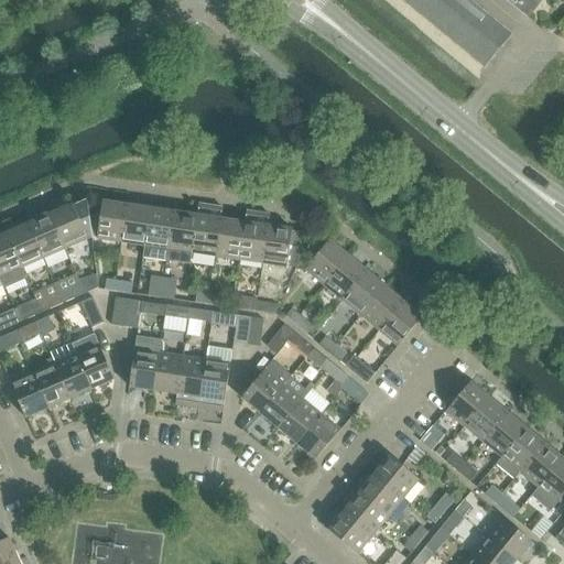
[(401,0),(484,68),(512,34),(470,0),(401,0)]
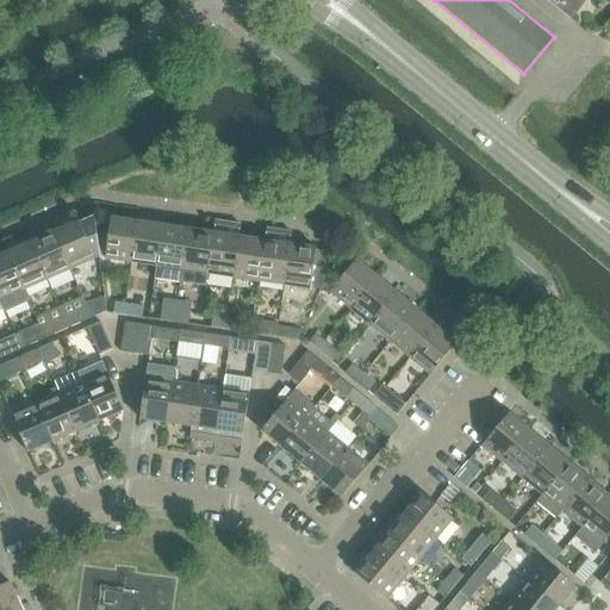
[(553,0),(573,17),(586,0),(553,0)]
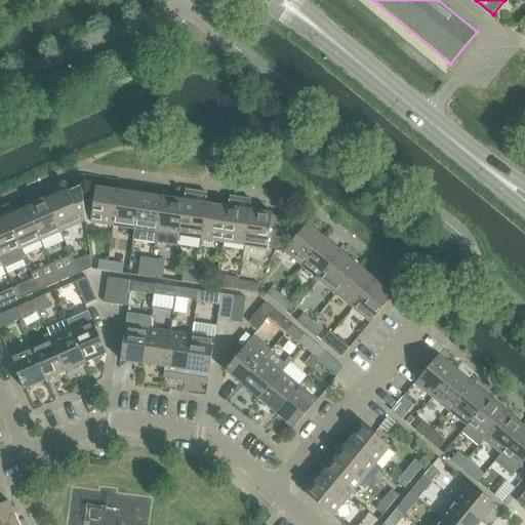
[(90,223),(113,226),(118,191),(95,188),(90,223)]
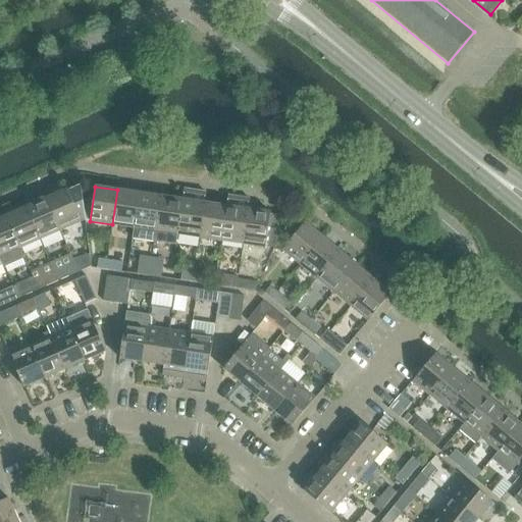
[(67,189),(46,198),(60,230),(81,221),(67,189)]
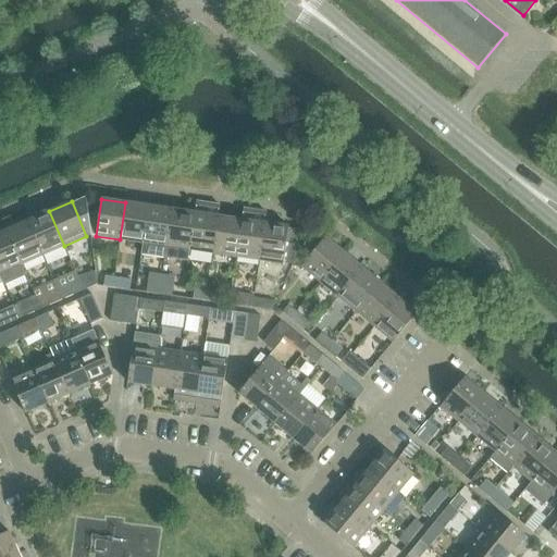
[(149,206),(125,202),(120,239),(144,243),(149,206)]
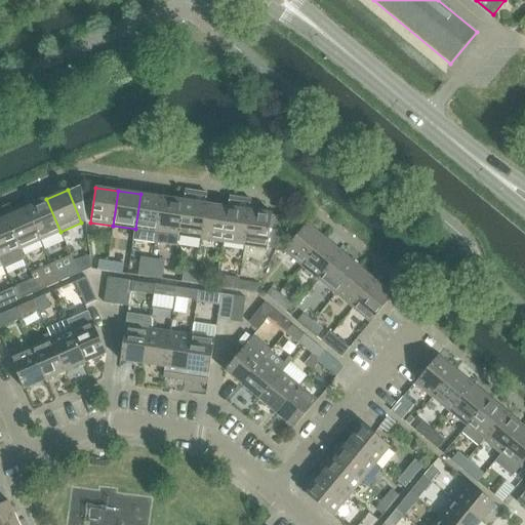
[(185,191),(184,201),(178,236),(201,239),(206,204),(207,194),(185,191)]
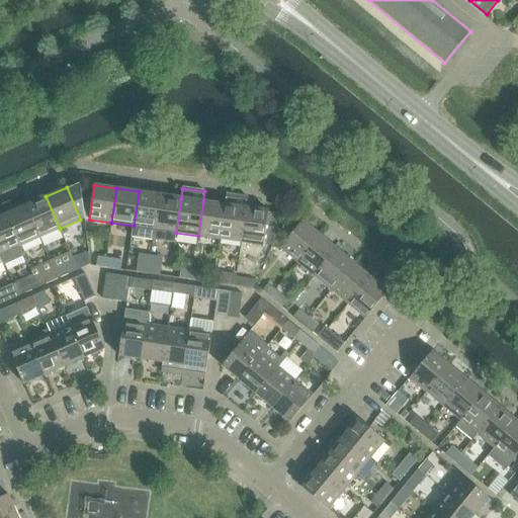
[(132,236),(154,239),(160,194),(139,191),(134,226),(132,236)]
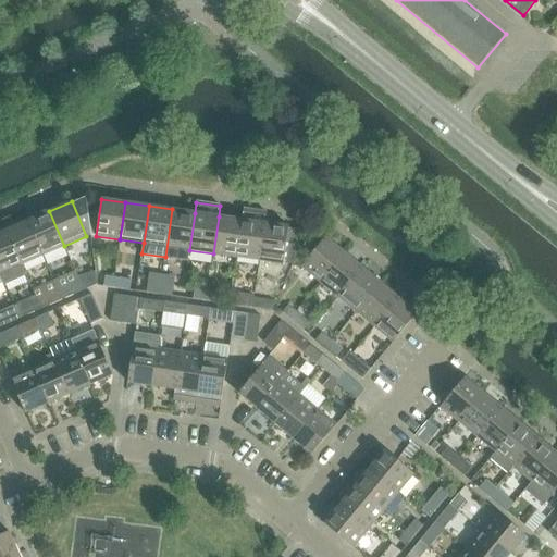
[(188,261),(189,250),(195,213),(172,209),(165,257),(188,261)]
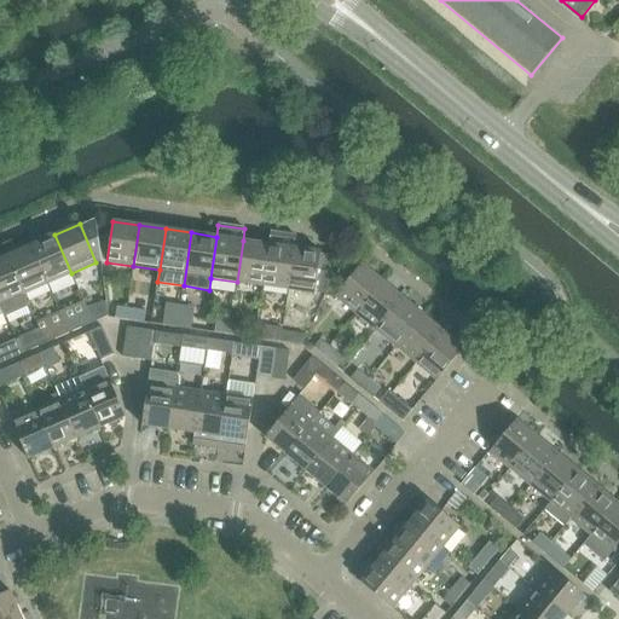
[(268,244),(262,285),(288,289),(294,248),(296,236),(271,232),(268,244)]
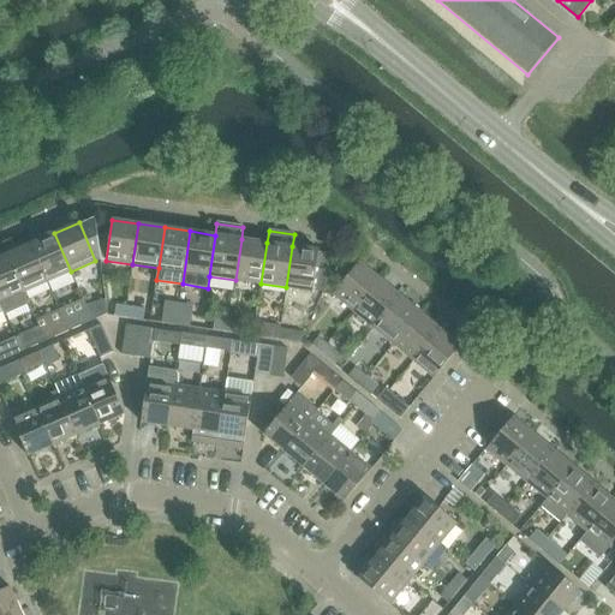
[(54,233),(31,244),(47,282),(71,272),(54,233)]
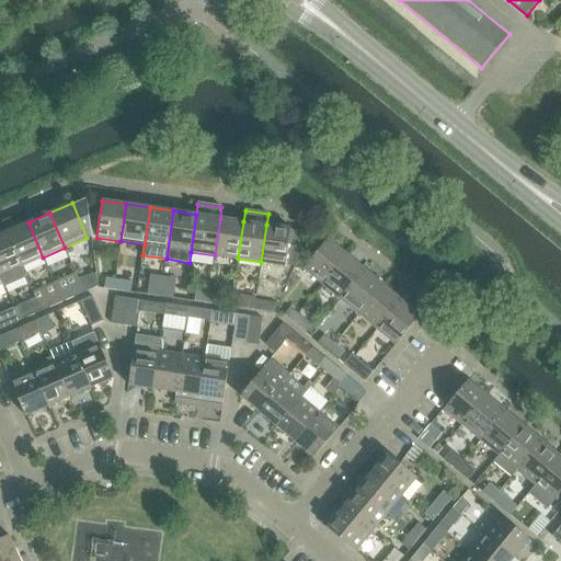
[(243,221),(220,218),(215,255),(238,259),(243,221)]
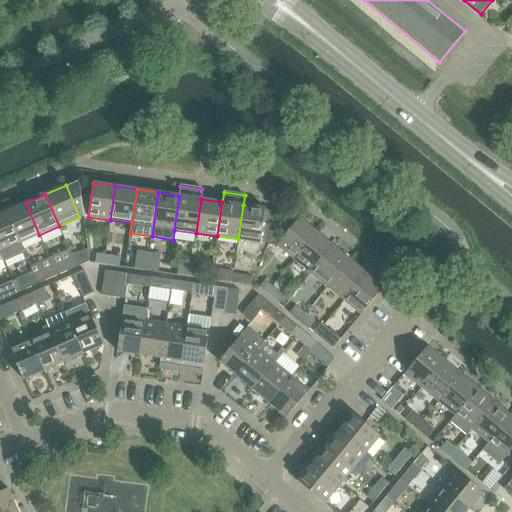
[(26,203),(6,212),(20,243),(39,235),(26,203)]
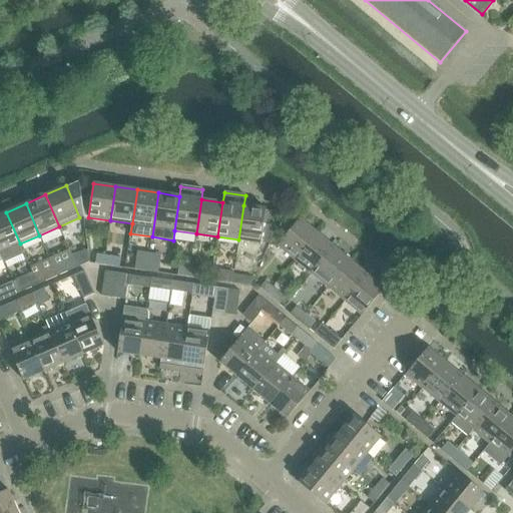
[(266,208),(243,205),(238,239),(270,244),(284,213),(266,210),(266,208)]
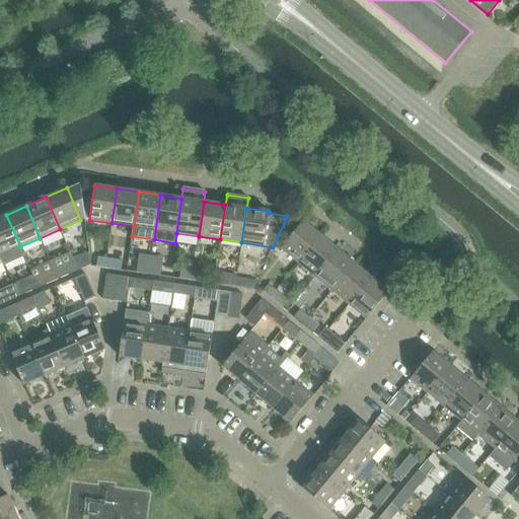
[(6,215),(0,217),(0,255),(2,262),(4,265),(23,255),(20,246),(6,215)]
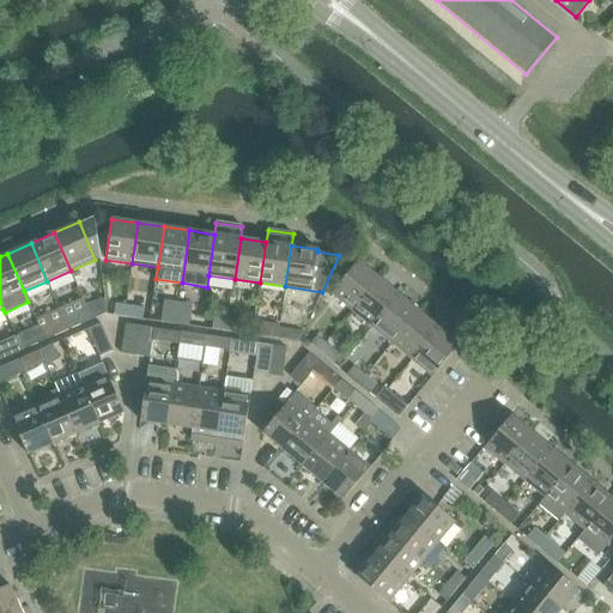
[(332,293),(352,310),(378,279),(358,261),(332,293)]
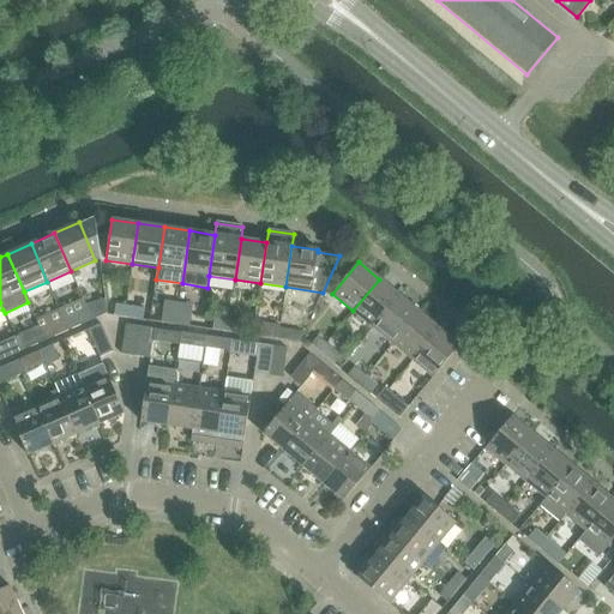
[(399,295),(379,280),(353,311),(373,327),(399,295)]
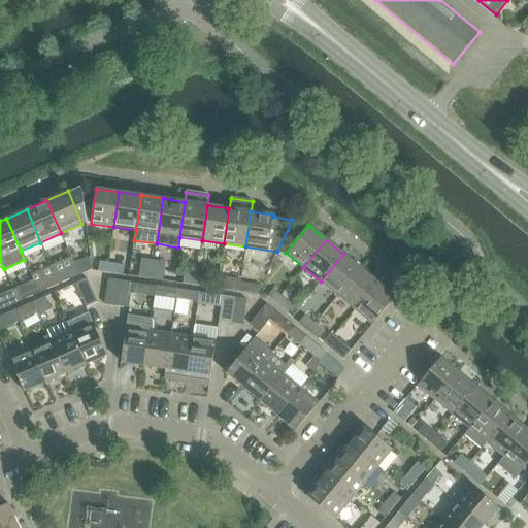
[(360,268),(343,254),(321,282),(337,296),(360,268)]
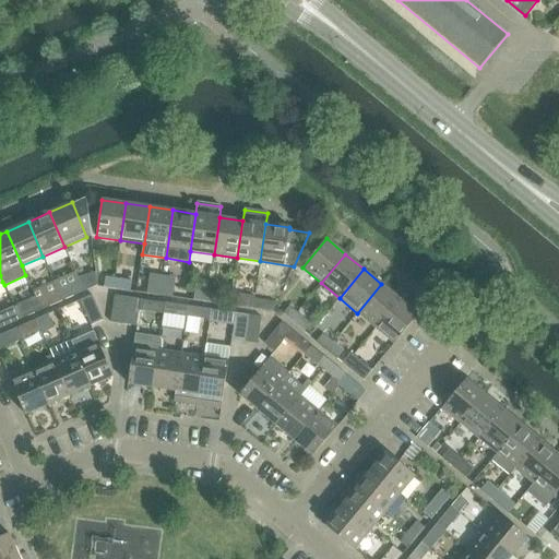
[(104,287),(117,289),(119,278),(105,277),(104,287)]
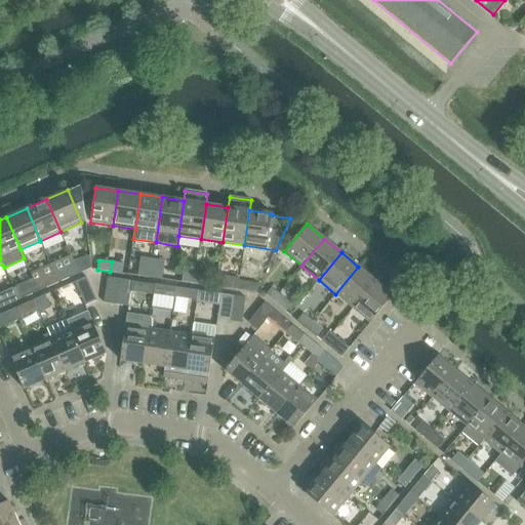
[(124,264),(112,261),(110,272),(123,274),(124,264)]
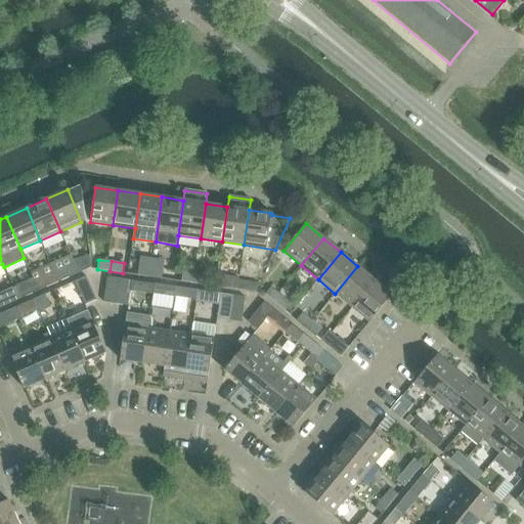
[(185,266),(184,272),(195,274),(197,263),(189,262),(185,266)]
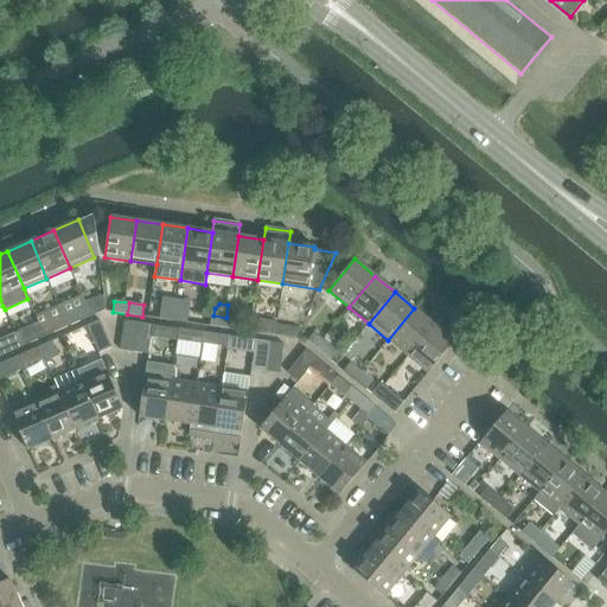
[(48,323),(39,325),(45,337),(66,328),(62,317),(57,306),(44,312),(48,323)]
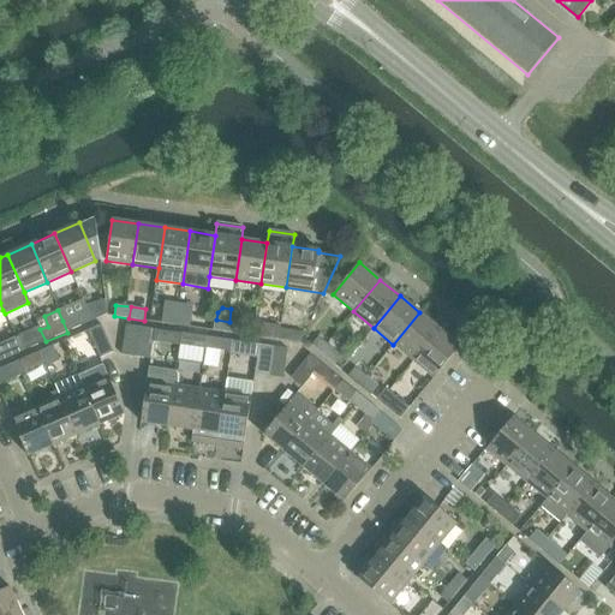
[(161,323),(177,326),(178,314),(163,311),(161,323)]
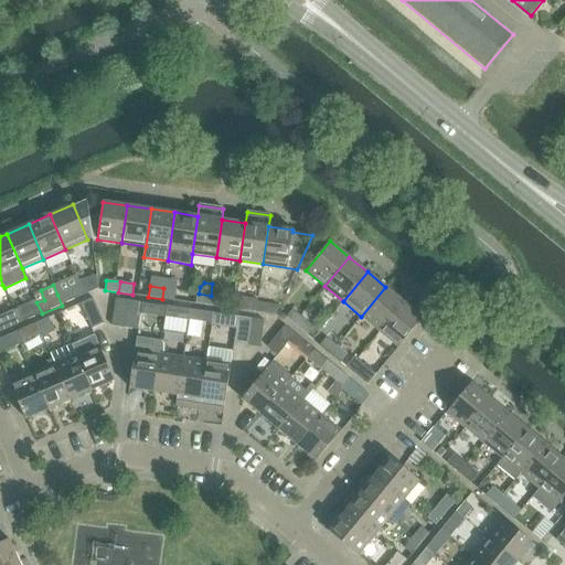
[(404,302),(385,287),(361,317),(380,331),(404,302)]
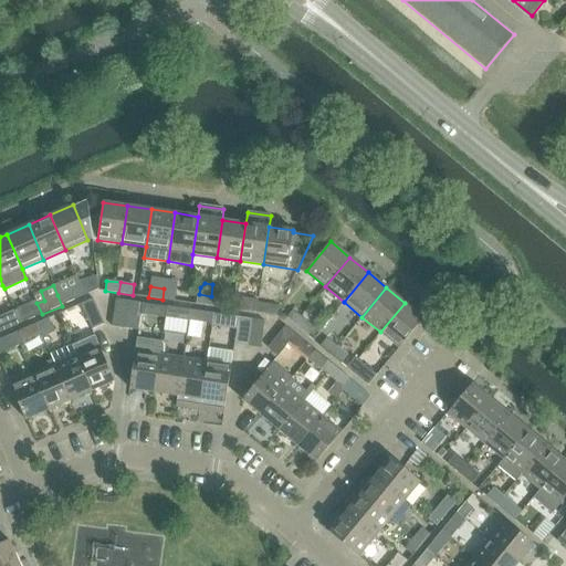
[(178,290),(164,289),(163,300),(176,302),(178,290)]
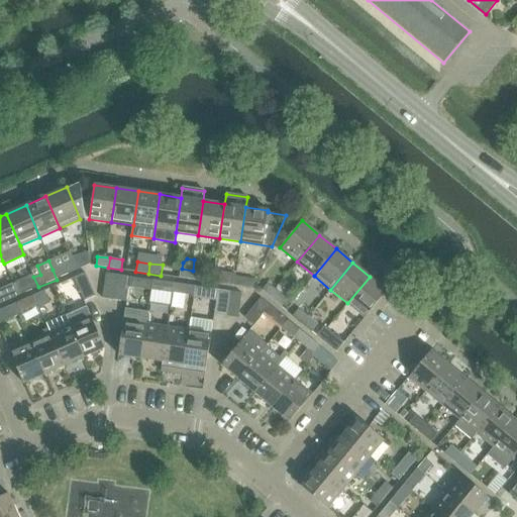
[(56,268),(53,270),(57,280),(60,278),(66,276),(62,266),(56,268)]
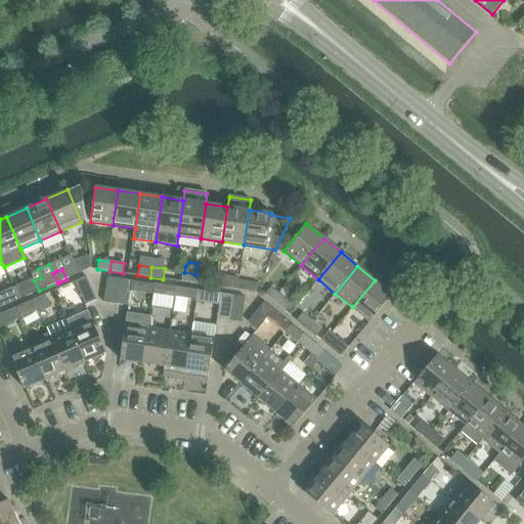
[(181,281),(193,284),(195,274),(184,272),(182,272),(181,281)]
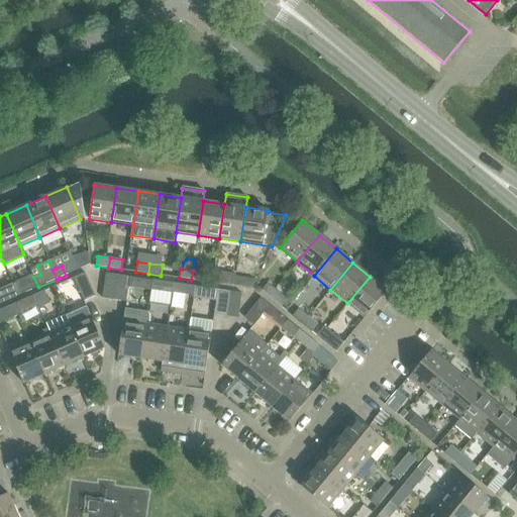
[(206,273),(193,271),(191,280),(204,282),(206,273)]
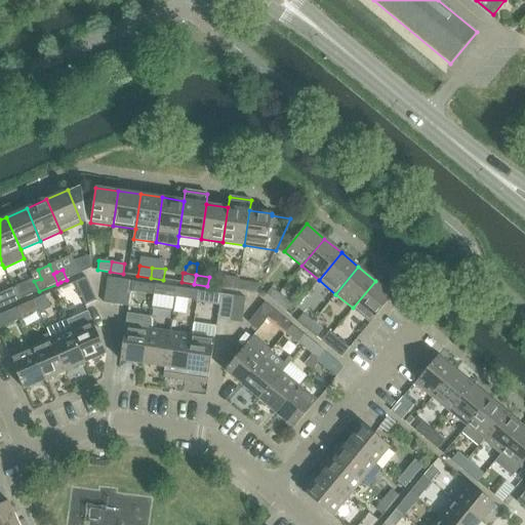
[(85,306),(96,300),(86,277),(75,282),(85,306)]
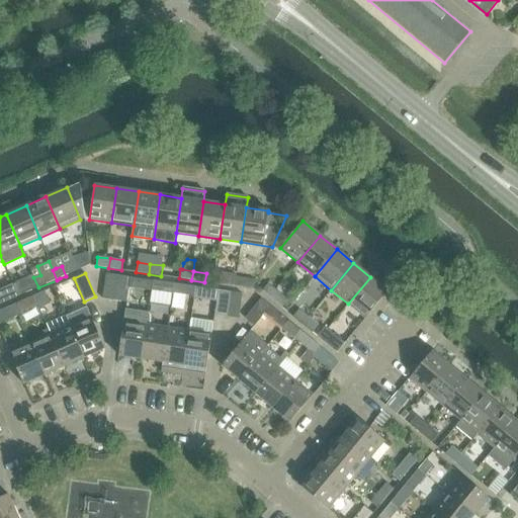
[(102,299),(114,300),(118,275),(106,274),(102,299)]
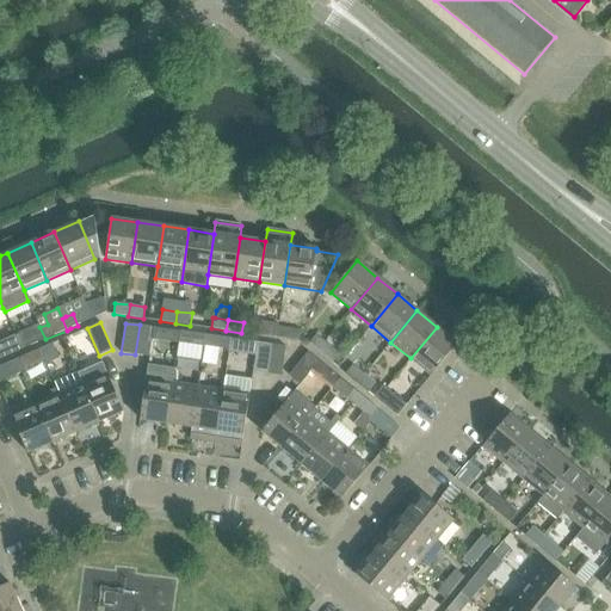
[(154,327),(140,325),(135,355),(149,357),(154,327)]
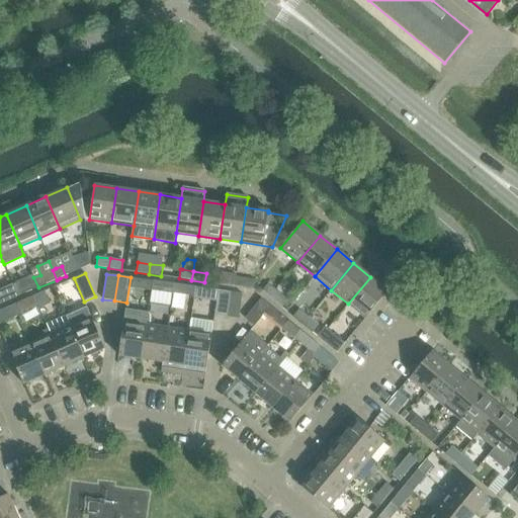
[(220,284),(231,286),(233,277),(221,275),(220,284)]
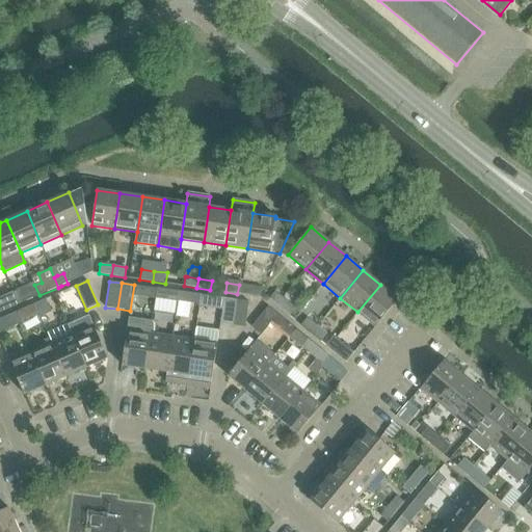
[(30,299),(40,295),(34,285),(26,289),(30,299)]
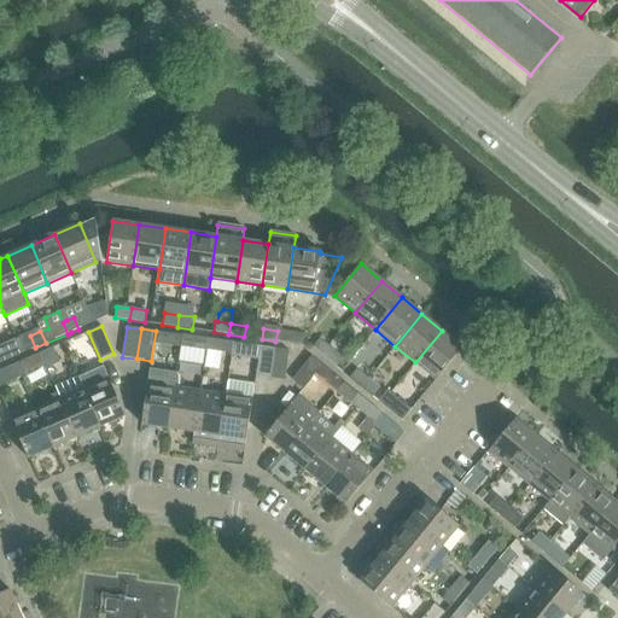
[(304,334),(281,331),(278,331),(275,342),(303,347),(304,334)]
